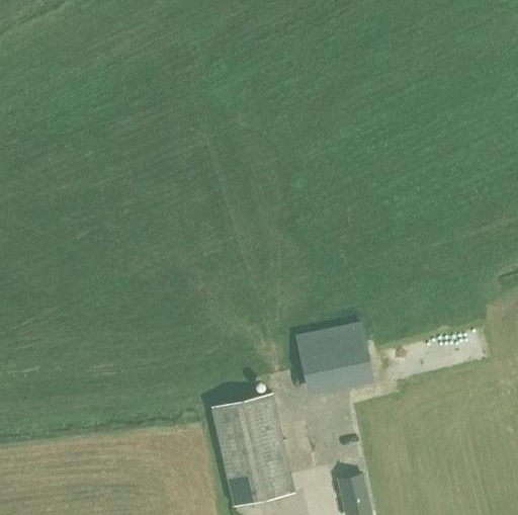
[(294,336),(307,396),(372,382),(361,322),(294,336)]
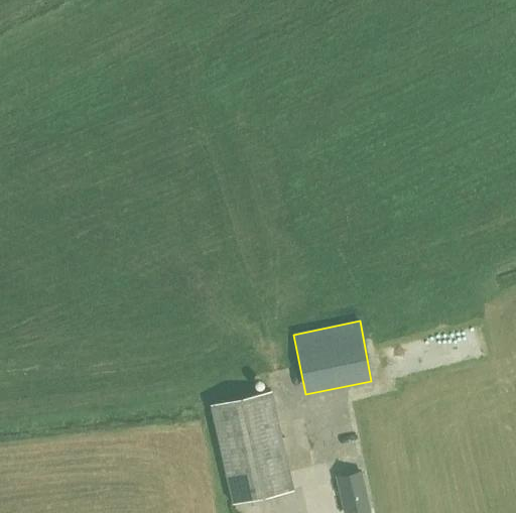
[(210,404),(232,504),(292,491),(269,391),(210,404)]
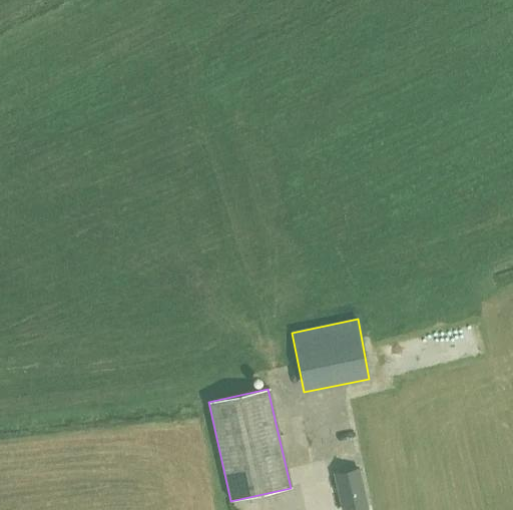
[(339,486),(343,509),(364,509),(358,482),(339,486)]
